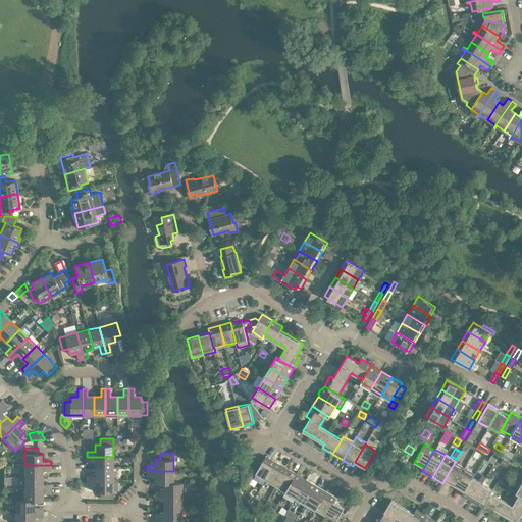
[(497,458),(492,455),(488,461),(493,464),(497,458)]
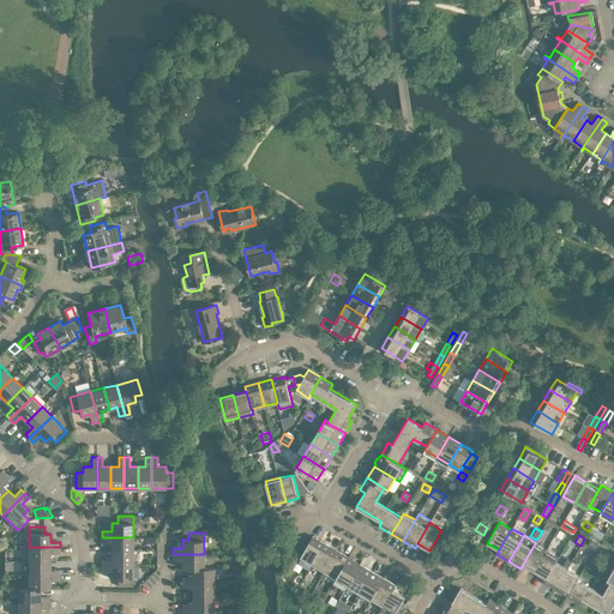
[(313,536),(301,557),(313,564),(325,543),(313,536)]
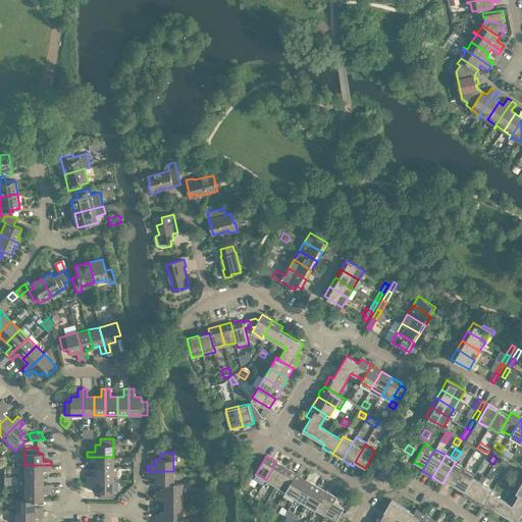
[(87,461),(95,461),(95,468),(113,468),(113,457),(87,457),(87,461)]
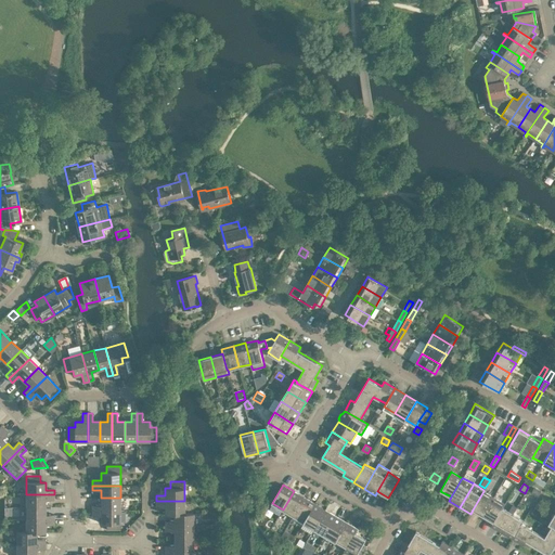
[(534,487),(531,493),(538,497),(542,491),(534,487)]
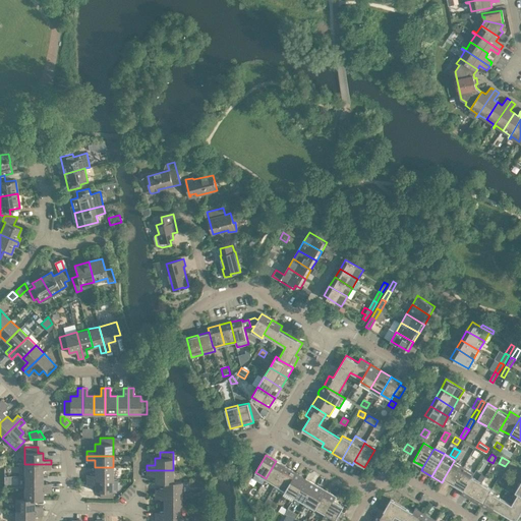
[(276,484),(286,467),(276,461),(266,478),(276,484)]
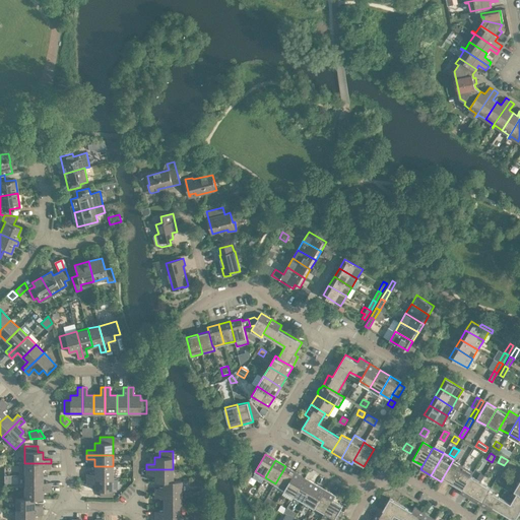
[(453,460),(443,477),(453,483),(463,466),(453,460)]
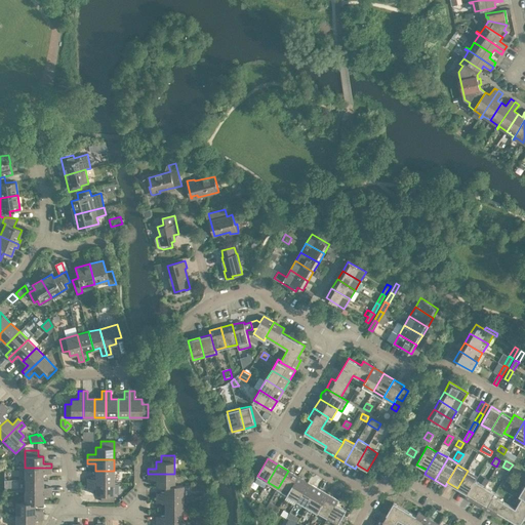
[(43,473),(51,473),(51,468),(25,468),(25,480),(43,480),(43,473)]
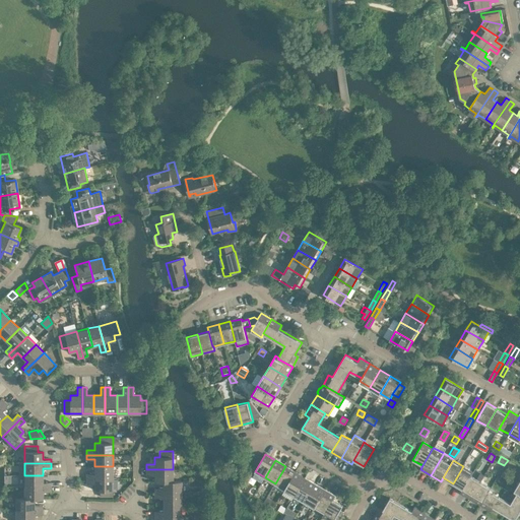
[(94,473),(86,473),(86,478),(113,478),(113,466),(94,466),(94,473)]
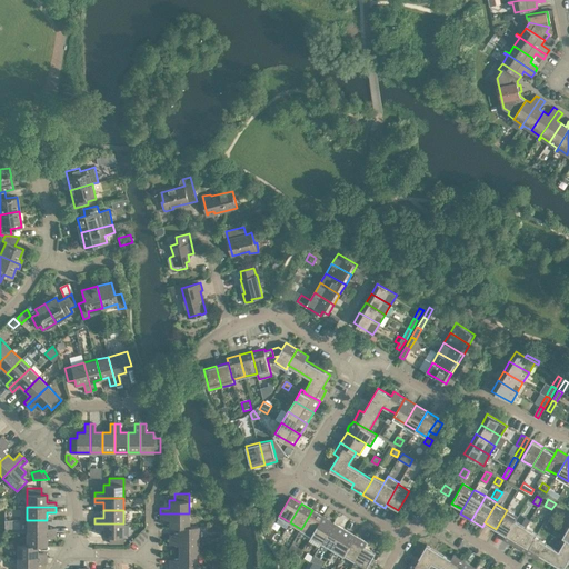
[(312,535),(323,516),(312,510),(301,529),(312,535)]
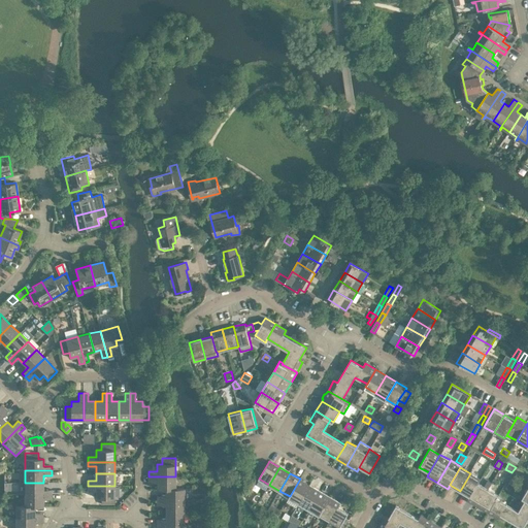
[(479,483),(481,480),(470,473),(460,491),(469,496),(470,497),(479,483)]
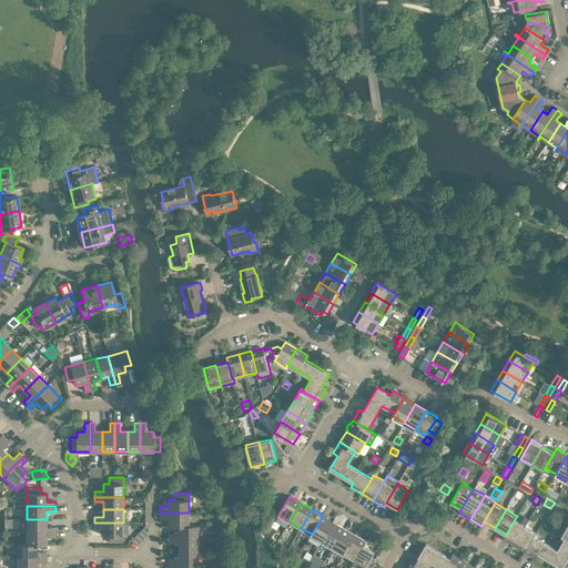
[(169,526),(178,526),(178,525),(189,525),(189,513),(160,513),(160,518),(169,518),(169,526)]
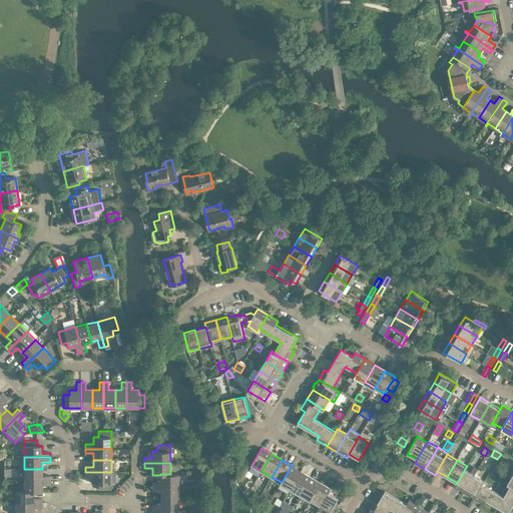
[(291,488),(301,471),(292,465),(282,482),(291,488)]
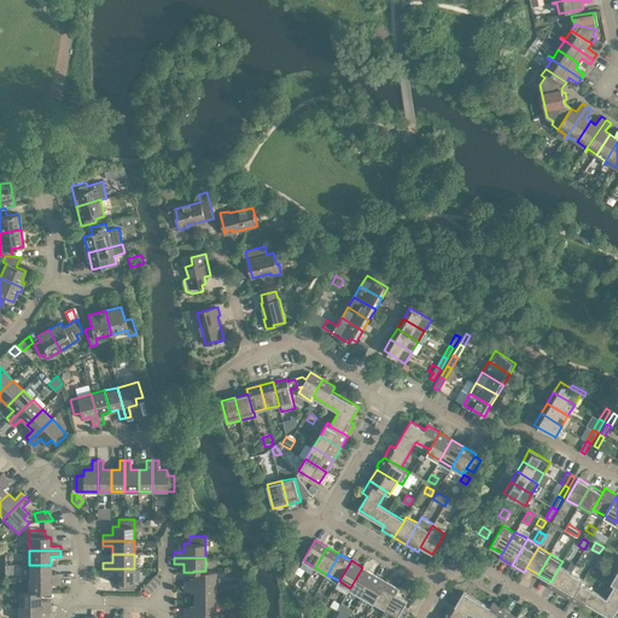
[(60,572),(51,572),(51,565),(29,565),(29,578),(60,578),(60,572)]
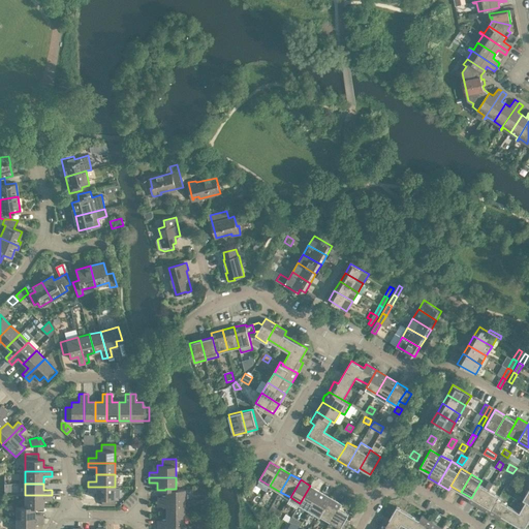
[(470,497),(468,501),(478,507),(489,490),(479,484),(471,498),(470,497)]
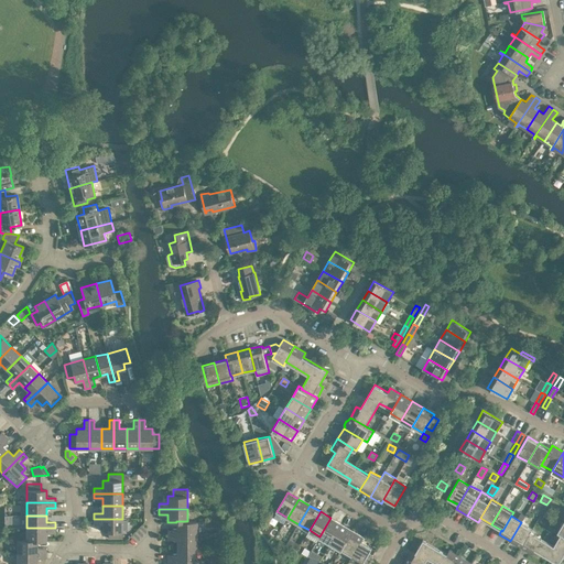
[(331,543),(342,524),(331,518),(320,537),(331,543)]
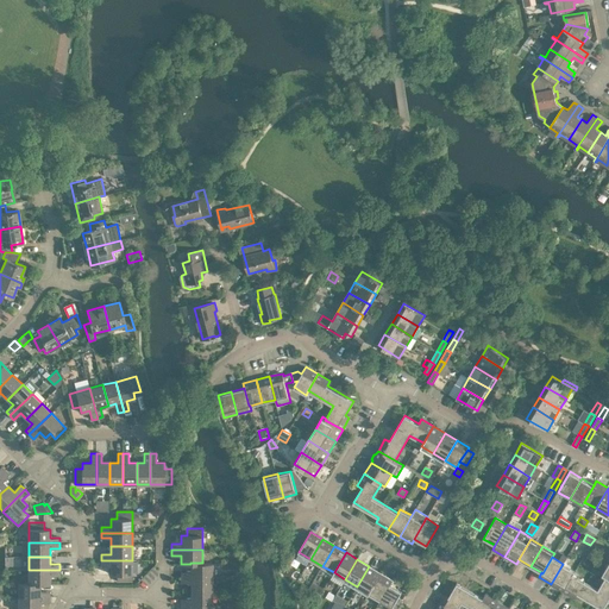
[(101,565),(111,565),(111,573),(117,573),(117,581),(132,581),(132,560),(101,560),(101,565)]
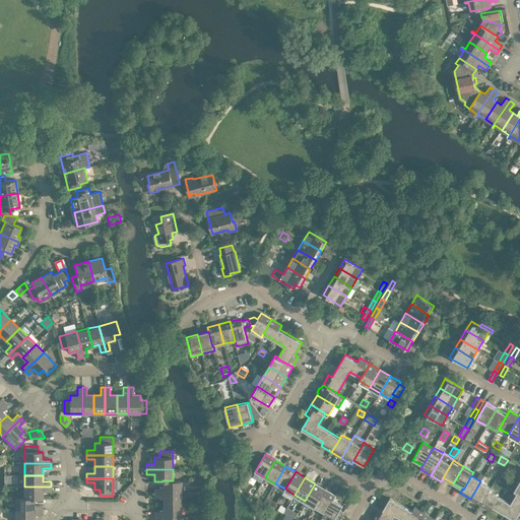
[(181,480),(173,480),(163,480),(163,481),(163,488),(154,488),(154,493),(181,493),(181,480)]
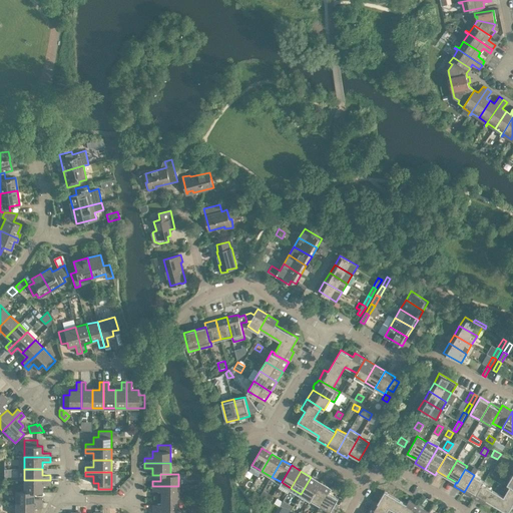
[(246,486),(250,479),(245,475),(240,482),(246,486)]
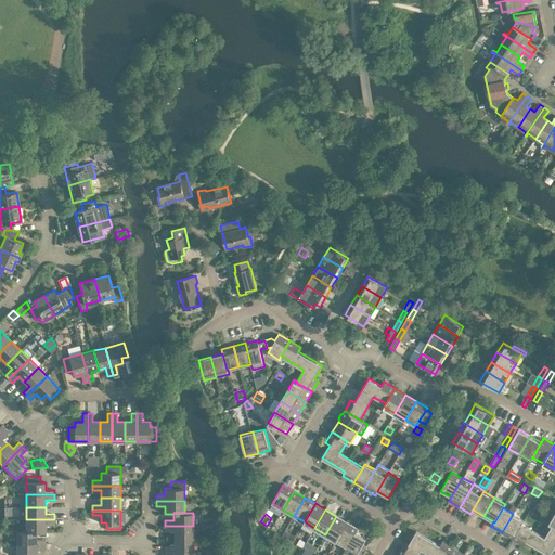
[(523,524),(524,520),(513,514),(502,532),(513,539),(521,524),(523,524)]
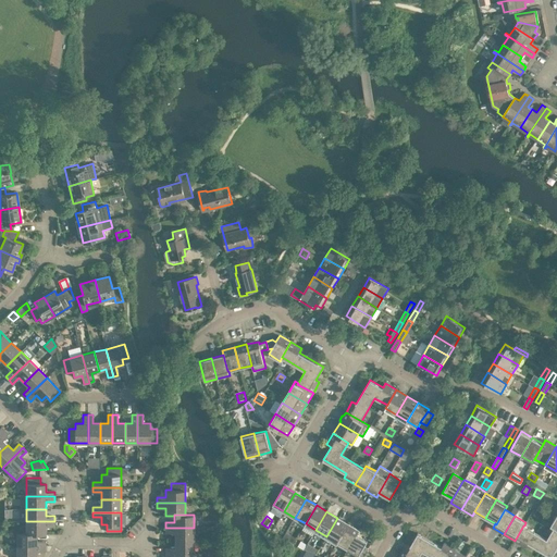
[(337,543),(348,524),(337,518),(326,536),(337,543)]
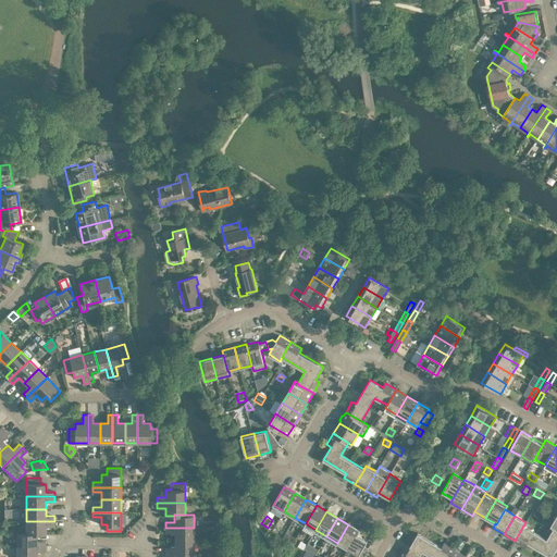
[(46,534),(46,527),(54,527),(54,521),(26,521),(26,533),(37,534),(46,534)]
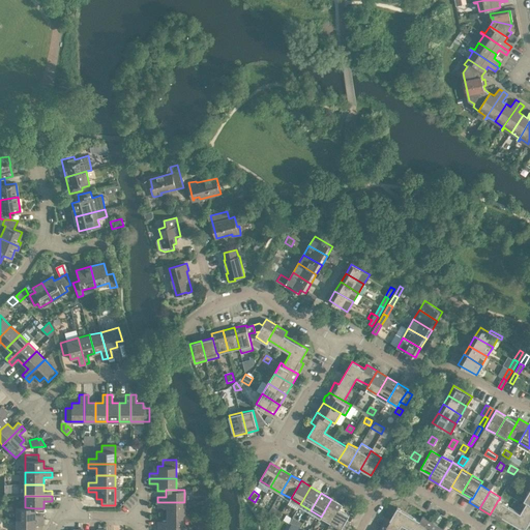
[(340,508),(342,505),(331,499),(321,517),(331,522),(331,523),(340,508)]
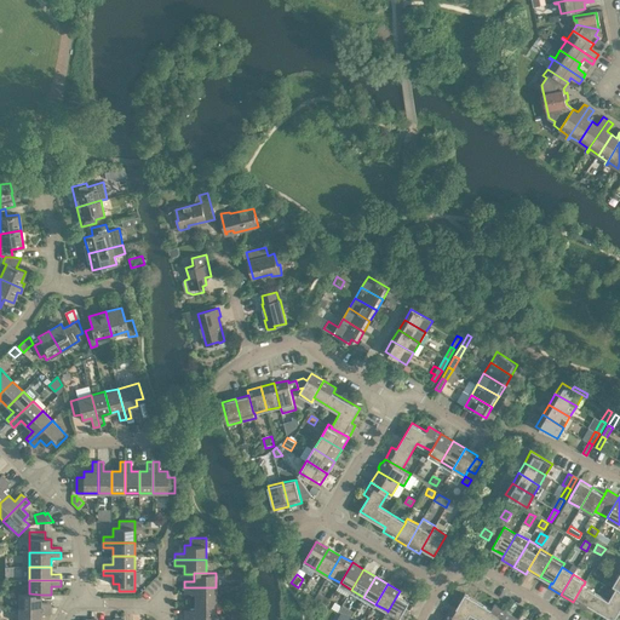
[(619,609),(619,587),(618,586),(609,601),(584,585),(583,585),(573,602),(585,609),(587,604),(614,619),(619,609)]
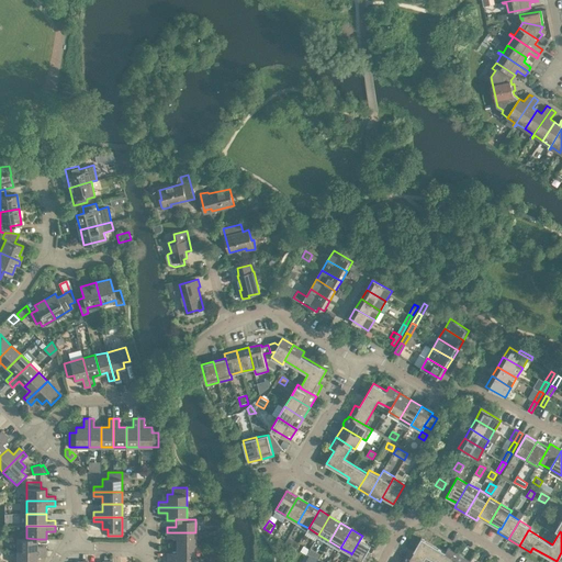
[(167,538),(176,538),(176,544),(195,544),(195,532),(167,532),(167,538)]
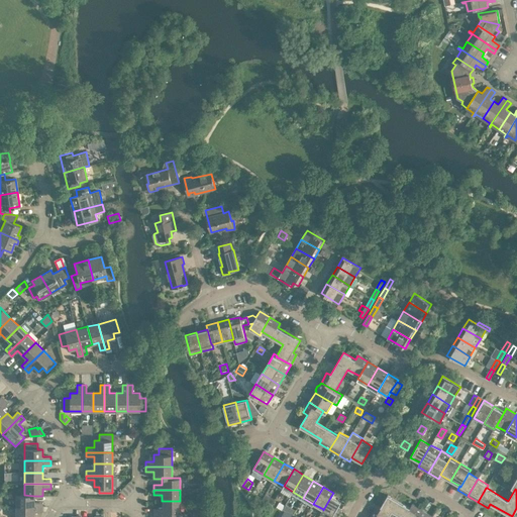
[(34,502),(34,496),(24,495),(15,495),(16,507),(42,507),(42,502),(34,502)]
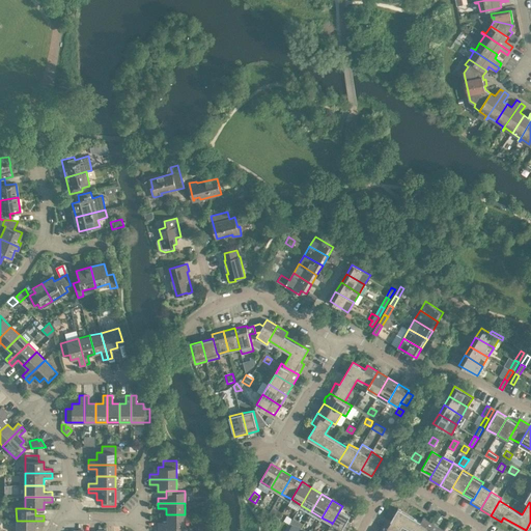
[(398,508),(391,521),(388,519),(382,529),(385,530),(399,530),(402,525),(412,530),(428,530),(434,524),(423,518),(421,522),(398,508)]
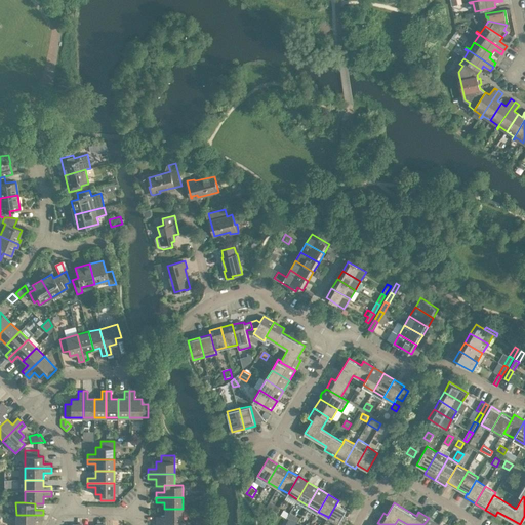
[(347,510),(336,503),(328,518),(328,517),(325,521),(332,524),(342,524),(348,517),(344,515),(347,510)]
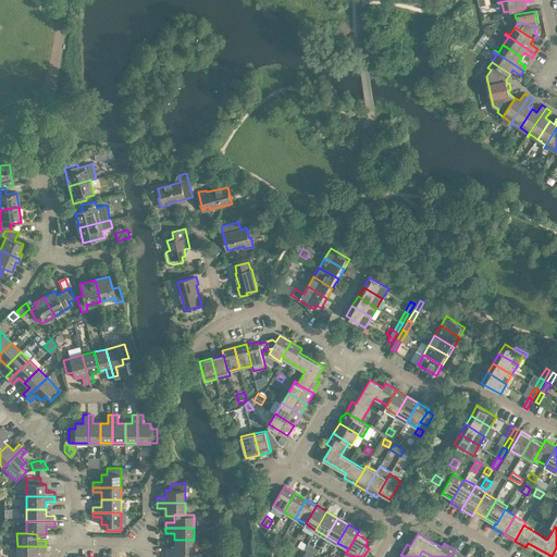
[(174,547),(165,547),(165,553),(194,553),(194,540),(174,540),(174,547)]
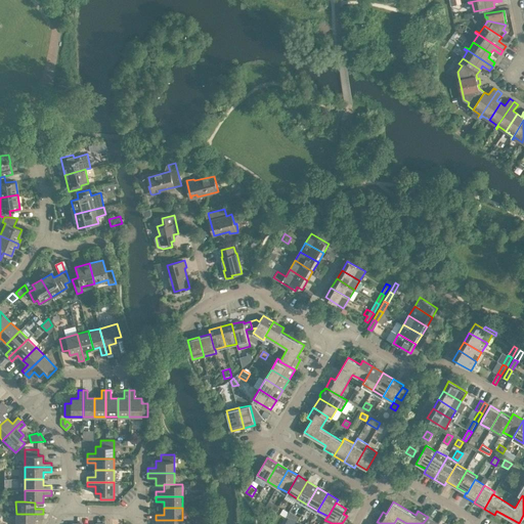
[(291,511),(288,516),(289,517),(298,520),(300,517),(291,511)]
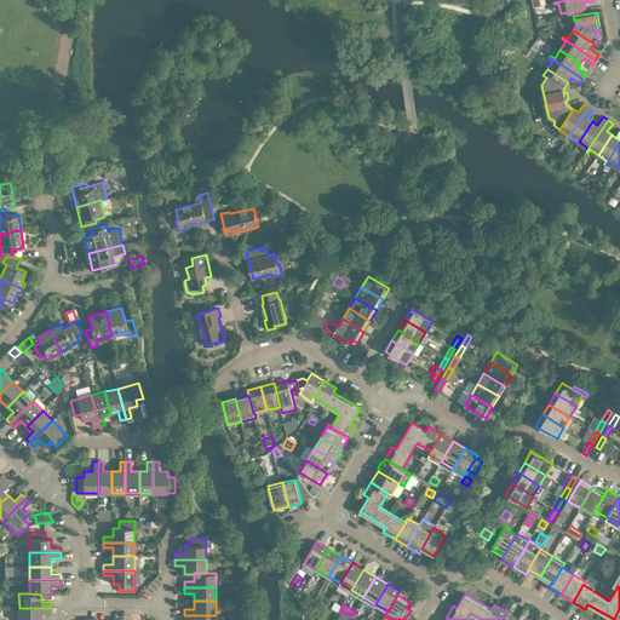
[(40,619),(41,614),(51,614),(51,608),(19,608),(18,619),(40,619)]
